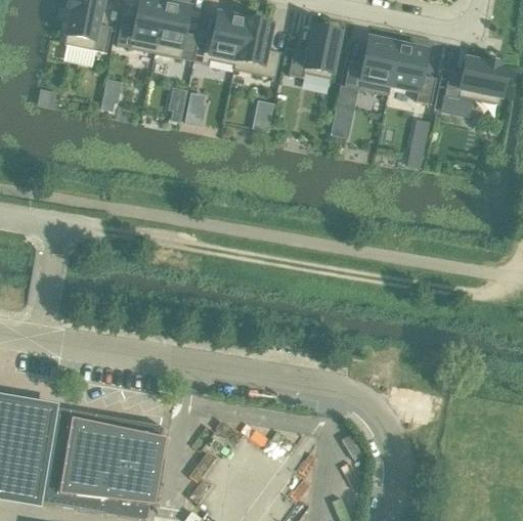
[(73,0),(64,44),(106,52),(112,27),(98,24),(103,0),(73,0)]
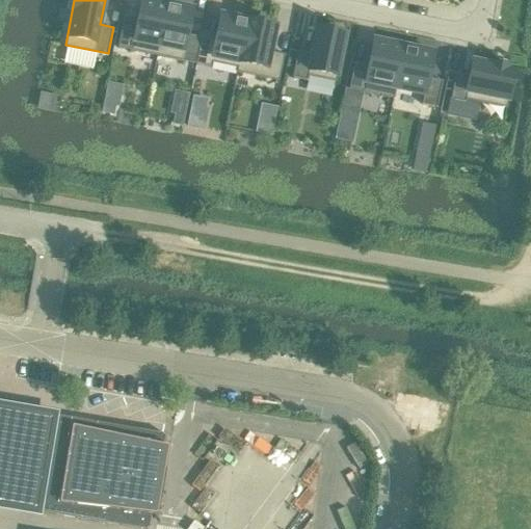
[(124,19),(117,46),(157,53),(167,2),(162,1),(162,0),(140,0),(137,22),(124,19)]
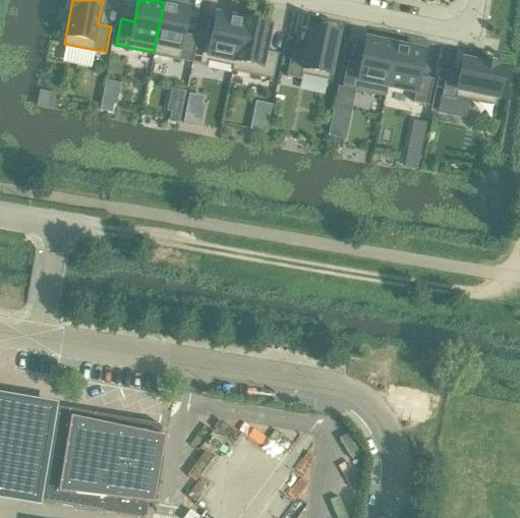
[(164,2),(154,52),(192,60),(197,35),(184,32),(189,7),(164,2)]
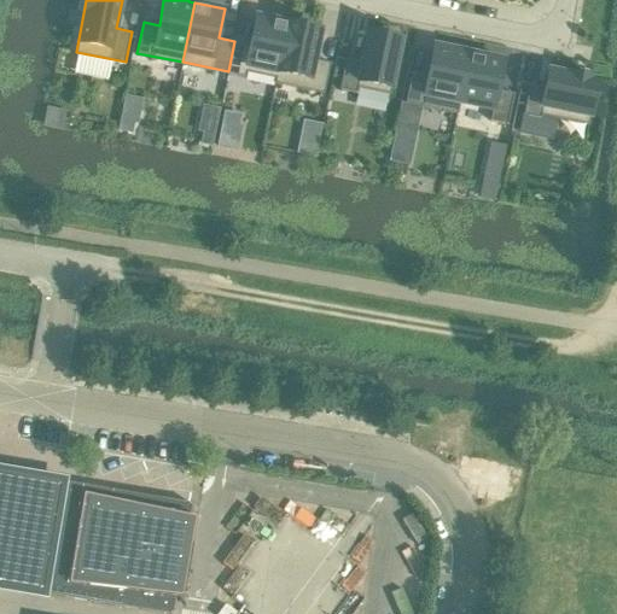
[(234,41),(228,71),(245,75),(246,70),(277,76),(278,76),(289,22),(256,15),(250,45),(234,41)]
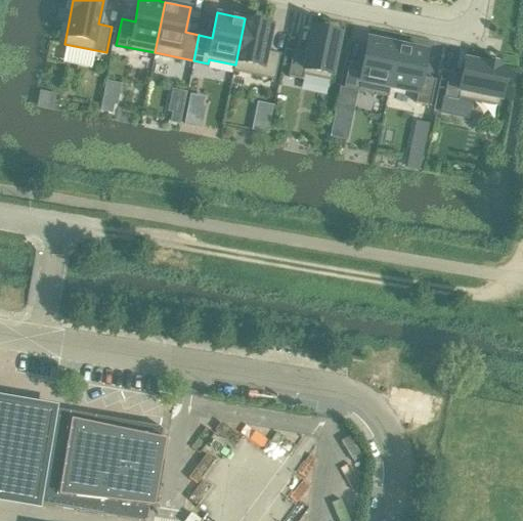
[(234,64),(233,69),(275,78),(280,51),(267,49),(272,24),(245,18),(235,64),(234,64)]
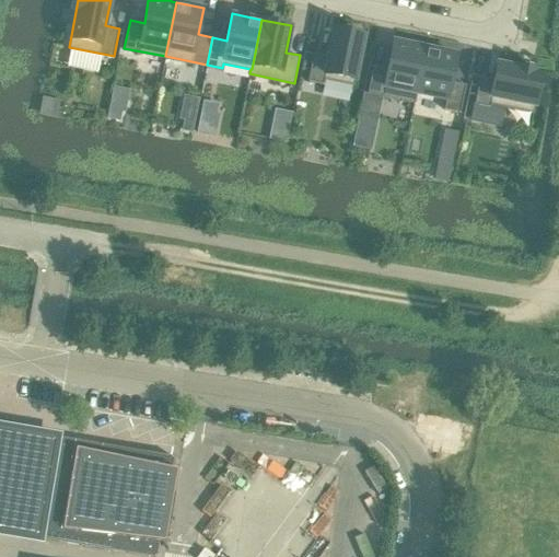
[(314,51),(307,79),(324,82),(325,78),(353,83),(364,34),(334,27),(328,55),(314,51)]
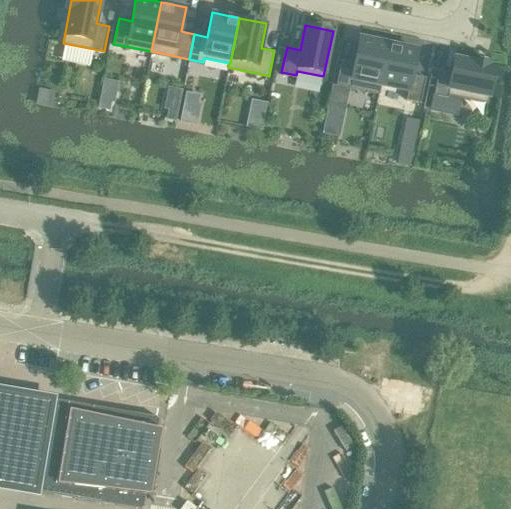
[(341,58),(336,84),(379,93),(381,83),(380,83),(389,43),(381,41),(382,38),(368,35),(368,38),(360,37),(355,61),(341,58)]
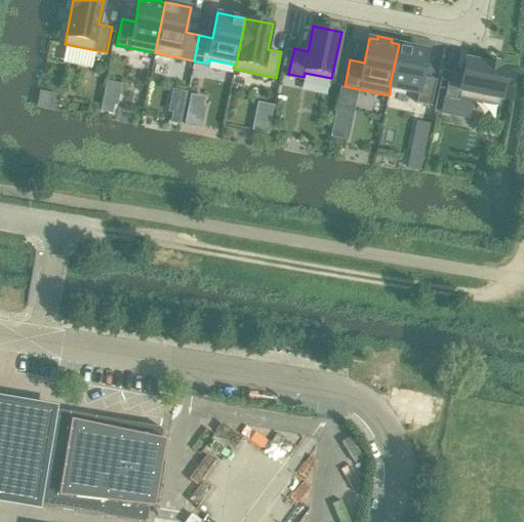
[(390,85),(391,85),(418,91),(416,101),(432,104),(437,78),(424,75),(429,50),(399,44),(390,85)]
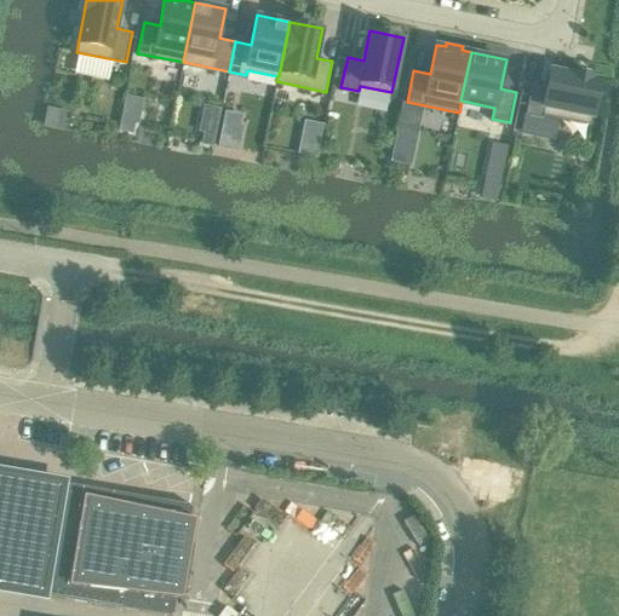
[(532,82),(526,113),(543,116),(544,114),(591,124),(601,79),(551,68),(548,85),(532,82)]
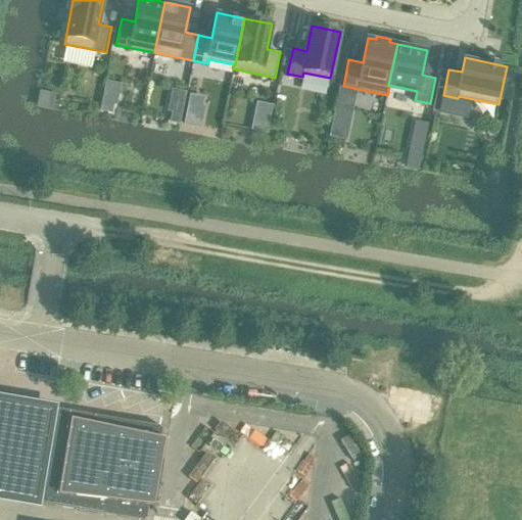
[(102,99),(101,108),(112,110),(114,102),(102,99)]
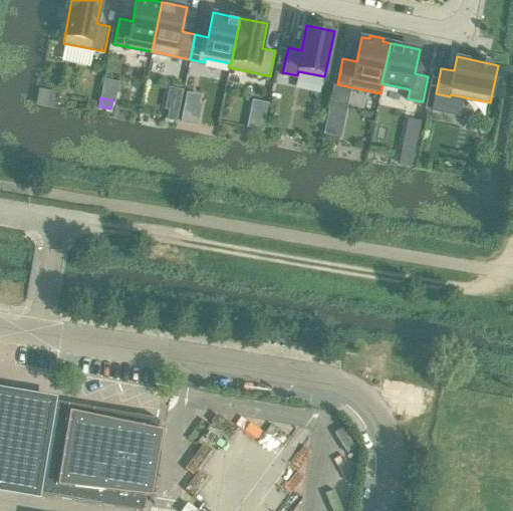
[(257,98),(255,106),(267,109),(268,101),(257,98)]
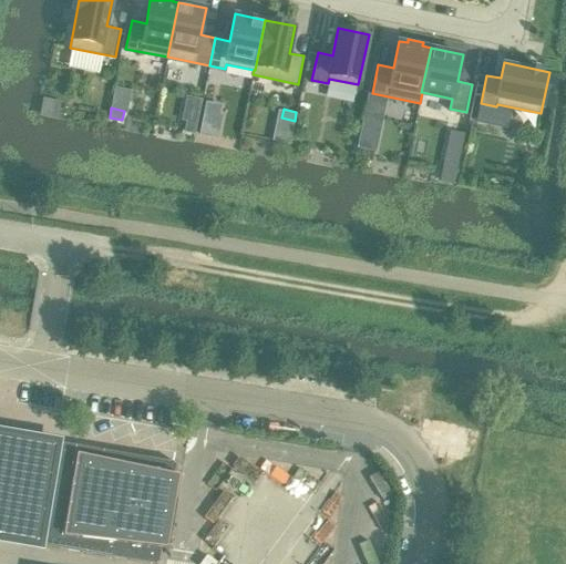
[(363,119),(358,145),(376,150),(381,122),(363,119)]
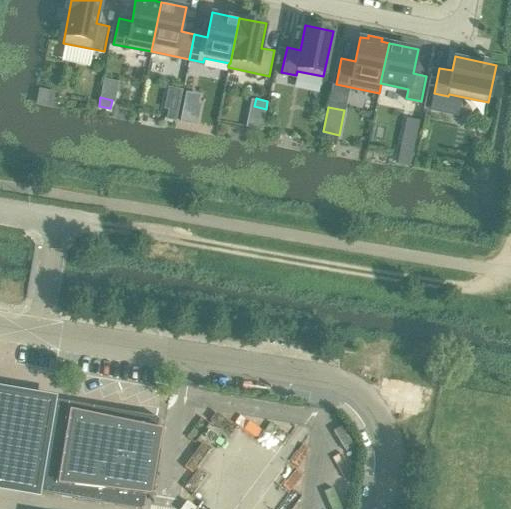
[(169,108),(167,117),(176,119),(178,109),(169,108)]
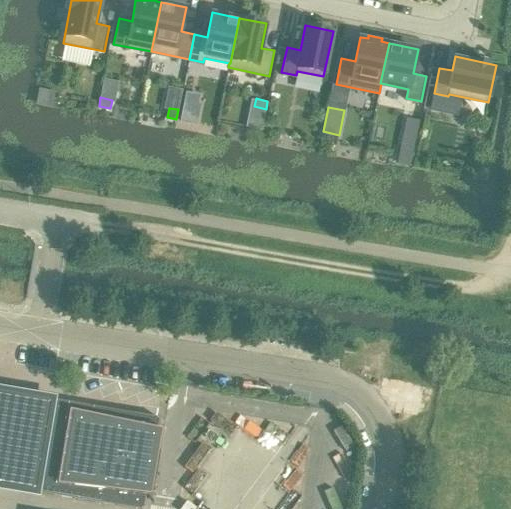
[(404,130),(401,144),(415,147),(418,132),(404,130)]
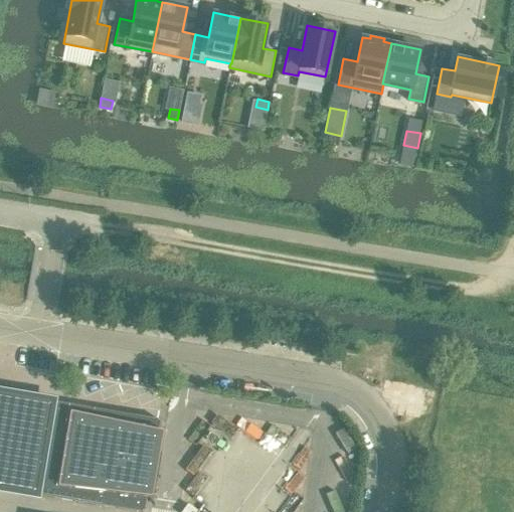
[(0,486),(144,511),(160,417),(0,390),(0,486)]
